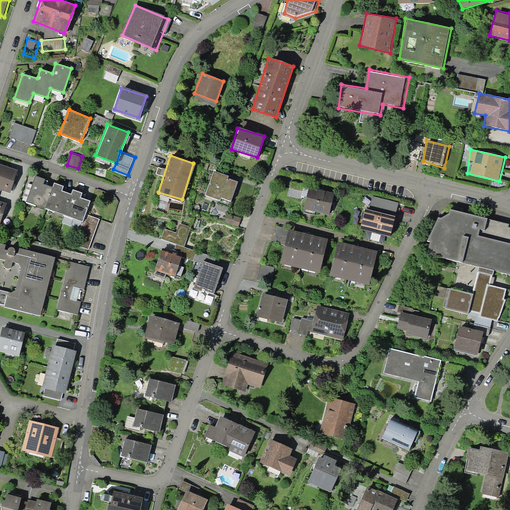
[(19,170),(0,163),(0,187),(11,192),(19,170)]
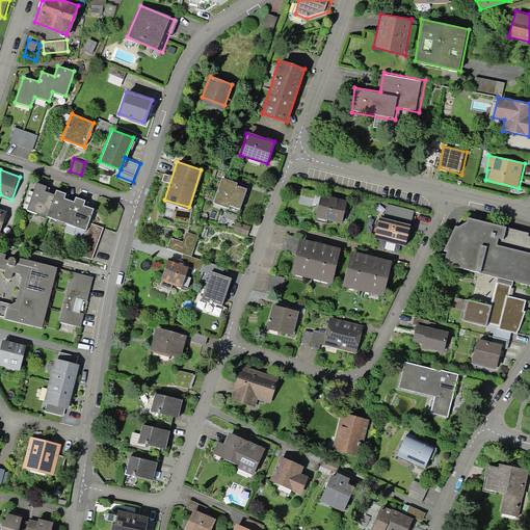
[(248,186),(227,178),(217,206),(239,213),(248,186)]
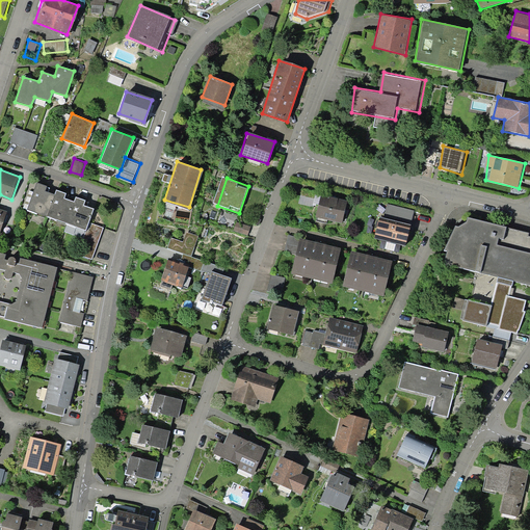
[(94,208),(35,187),(28,210),(86,231),(94,208)]
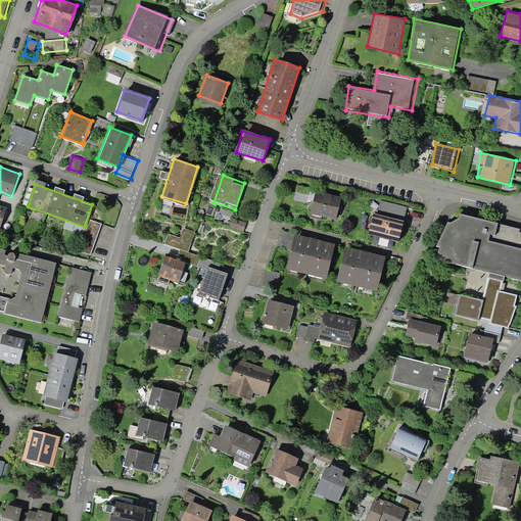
[(340,195),(315,190),(311,212),(336,218),(340,195)]
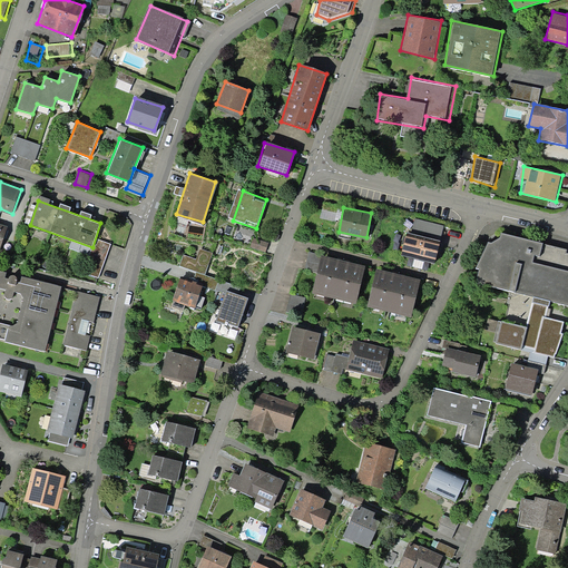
[(442,242),(407,232),(401,254),(436,264),(442,242)]
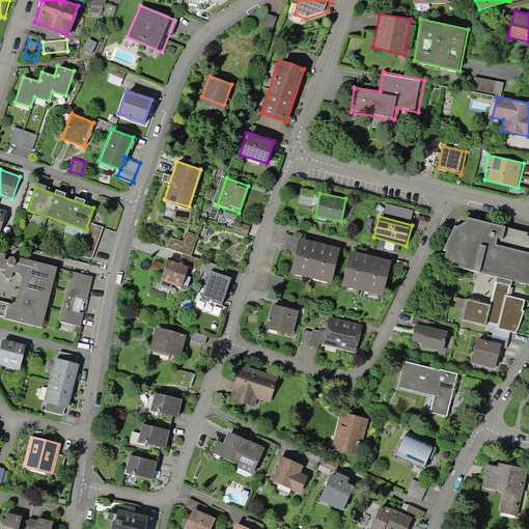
[(467,218),(452,225),(442,262),(528,282),(528,252),(500,246),(506,227),(467,218)]
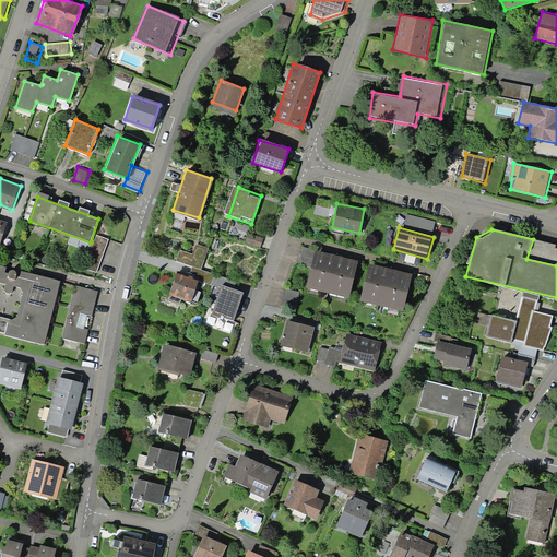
[(265,237),(249,232),(246,241),(262,247),(265,237)]
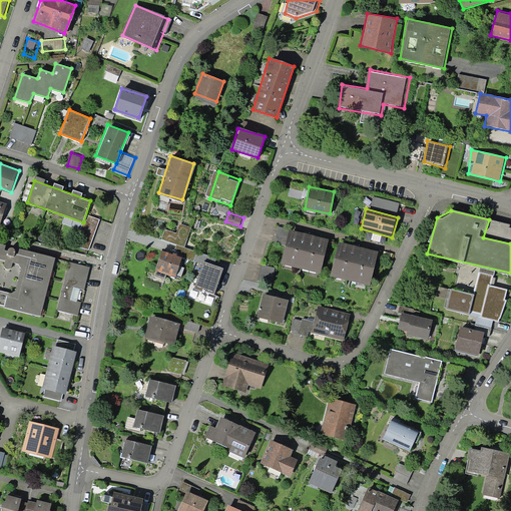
[(102,217),(87,213),(77,243),(91,247),(102,217)]
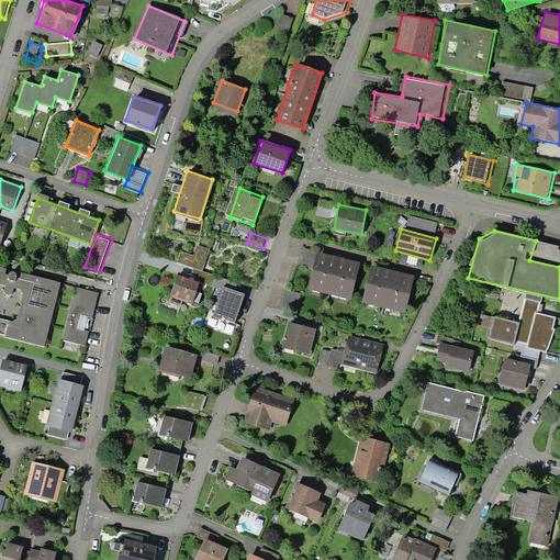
[(208,258),(182,250),(179,261),(204,269),(208,258)]
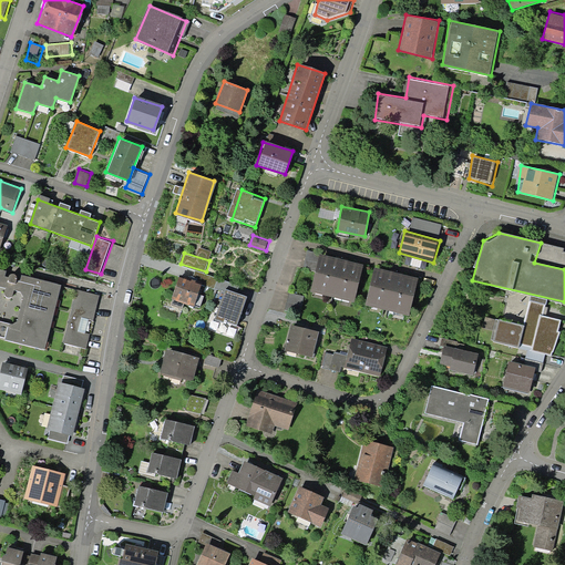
[(363,267),(319,255),(310,293),(355,304),(363,267)]
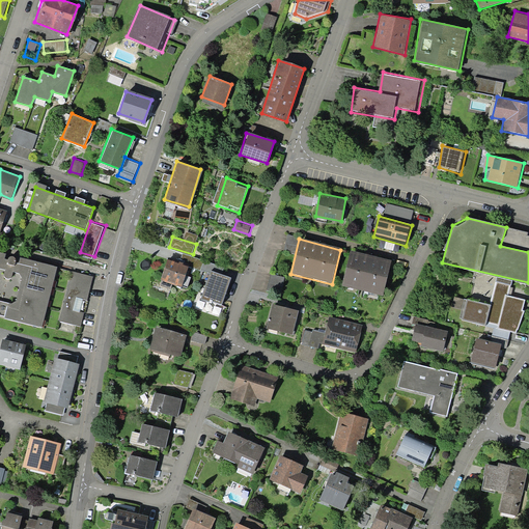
[(56,266),(0,251),(0,269),(3,268),(18,273),(22,278),(16,301),(8,303),(4,317),(40,327),(56,266)]
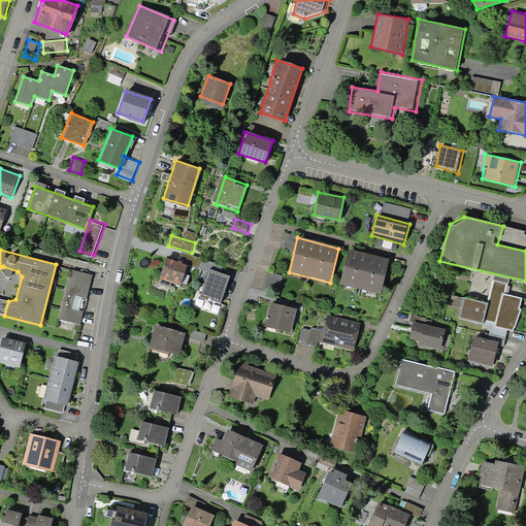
[(389,260),(349,250),(340,283),(381,293),(389,260)]
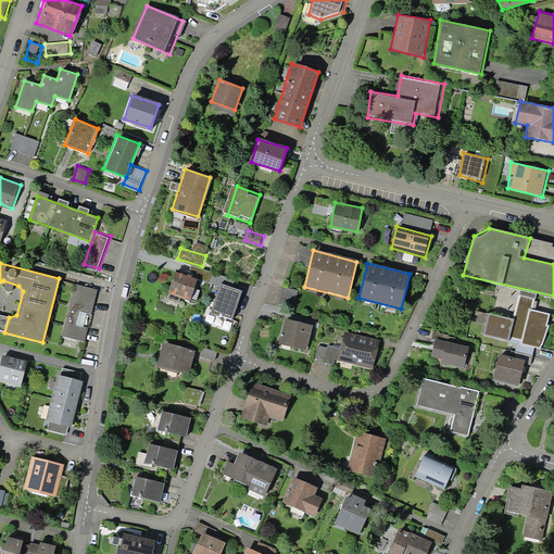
[(200,278),(176,271),(170,291),(193,299),(200,278)]
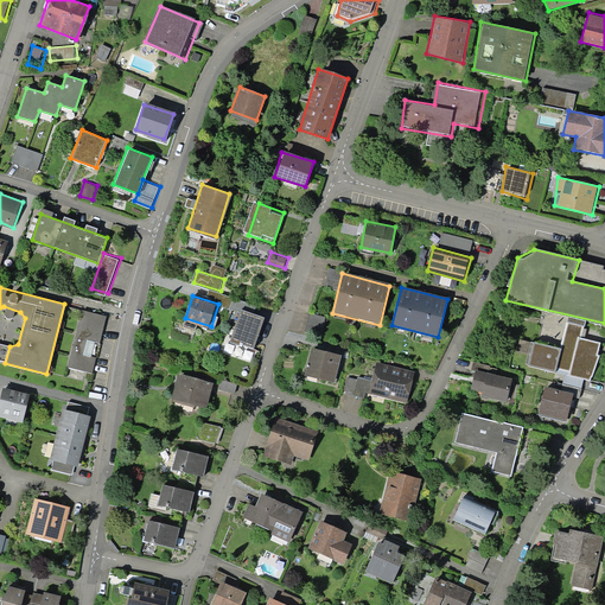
[(106,313),(82,309),(69,374),(93,380),(106,313)]
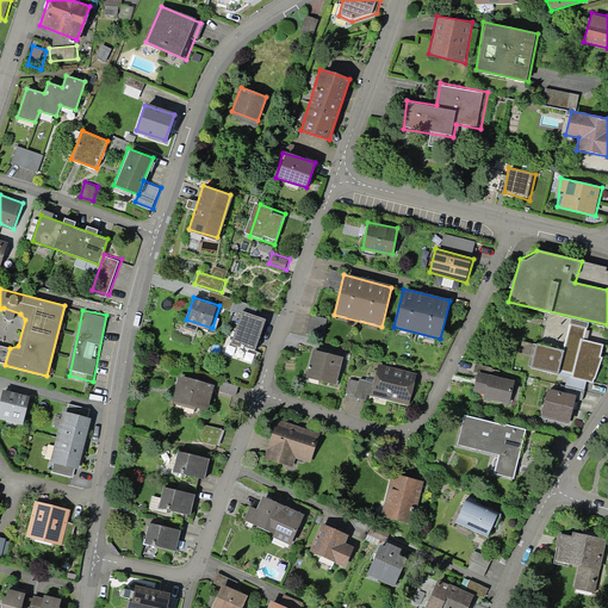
[(264,321),(241,312),(230,341),(253,349),(264,321)]
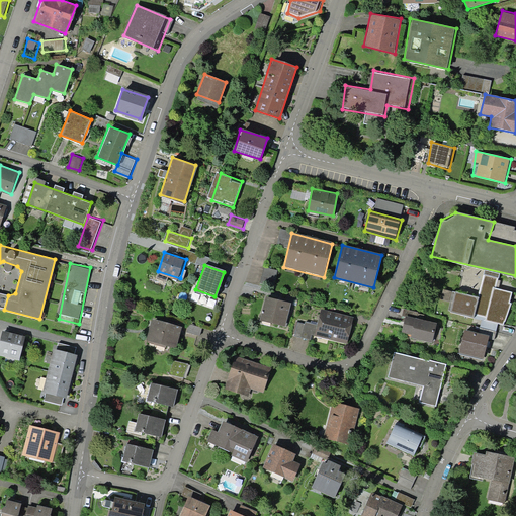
[(479,294),(454,288),(449,311),(475,317),(476,312),(487,315),(486,320),(510,325),(515,301),(515,290),(498,286),(500,274),(484,270),(479,294)]
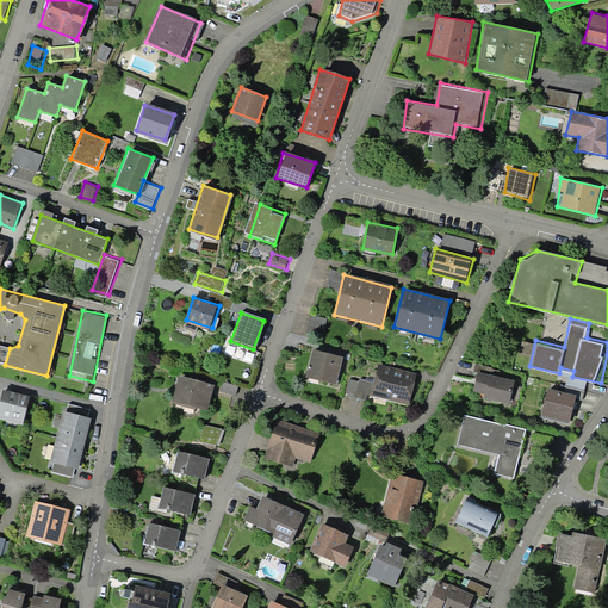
[(343,355),(312,348),(306,377),(337,384),(343,355)]
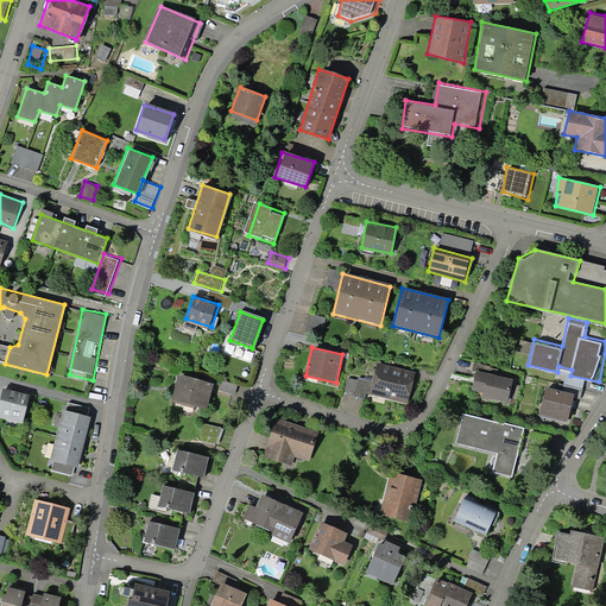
[(411,371),(378,364),(371,393),(404,402),(411,371)]
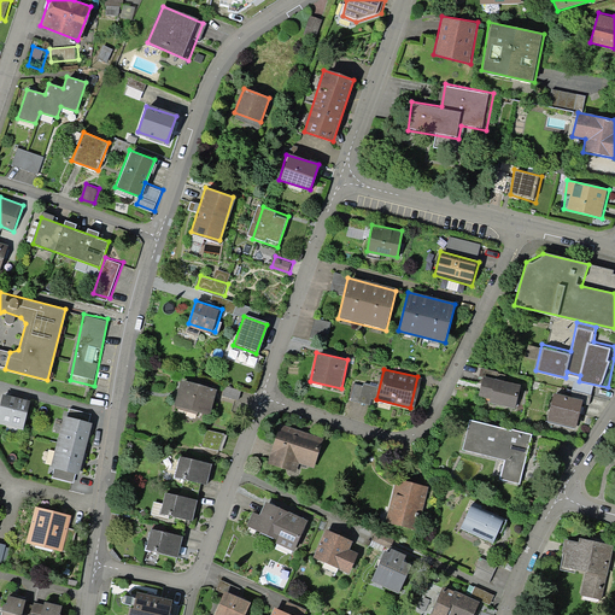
[(520,382),(484,374),(479,398),(515,406),(520,382)]
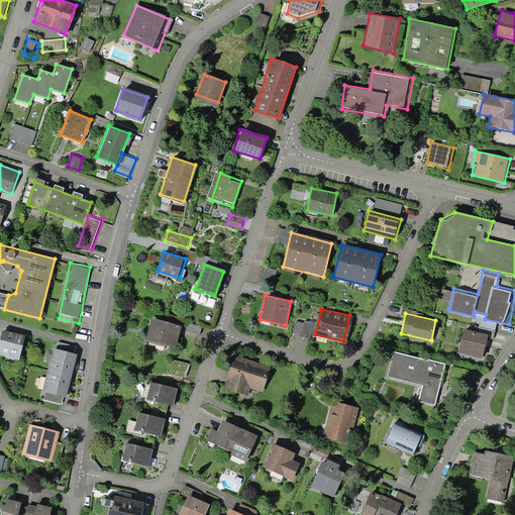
[(182,324),(150,316),(144,338),(175,346),(182,324)]
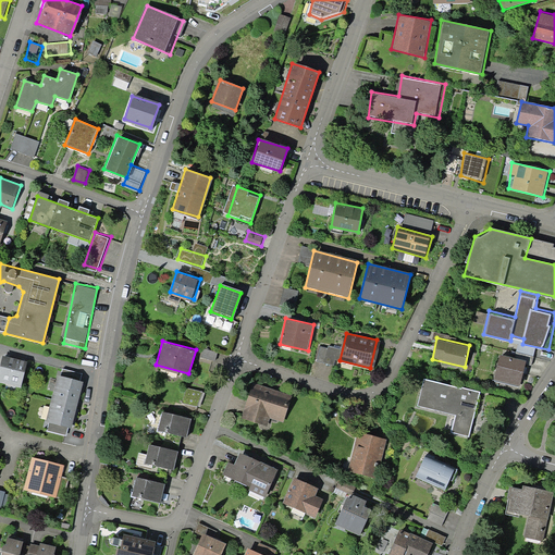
[(221,350),(205,346),(201,356),(219,361),(221,350)]
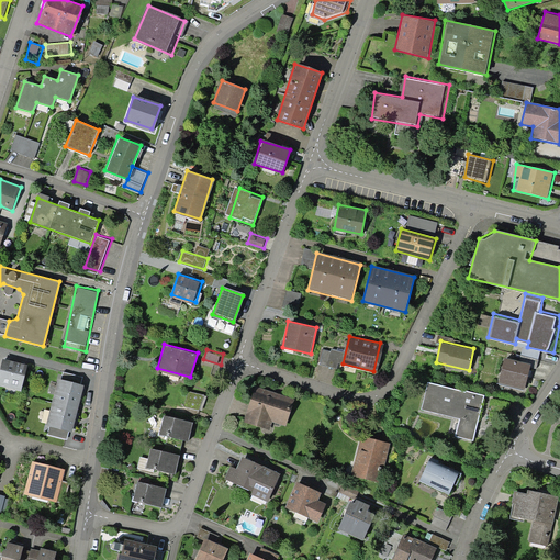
[(340,351),(331,349),(327,365),(336,367),(340,351)]
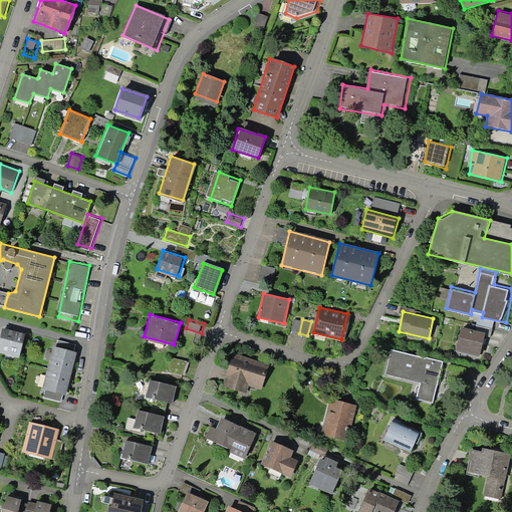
[(487,330),(462,324),(456,350),(481,356),(487,330)]
